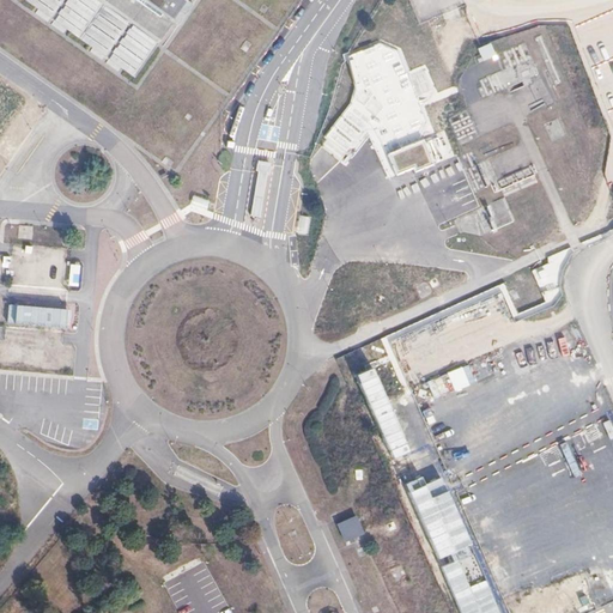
[(28,0),(139,82),(192,0),(28,0)]
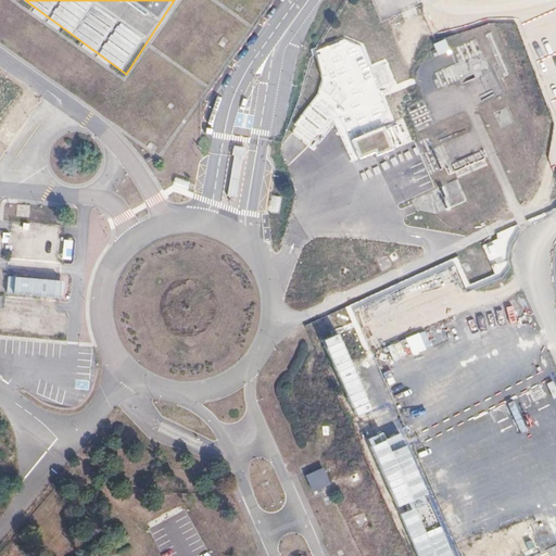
[(477,0),(458,0),(466,27),(483,23),(477,0)]
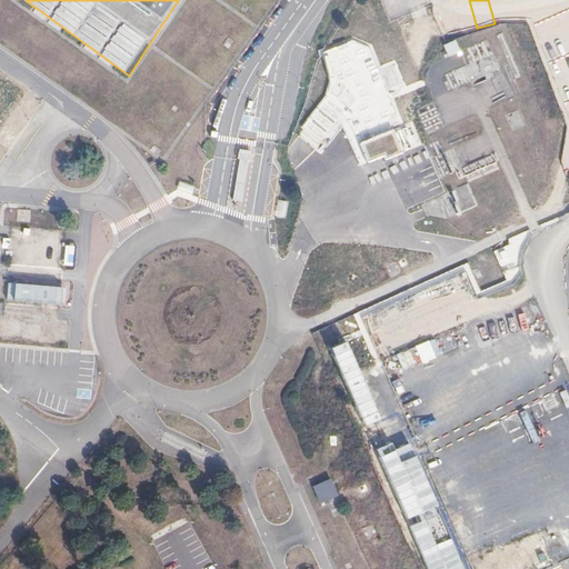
[(442,43),(448,56),(460,51),(455,39),(442,43)]
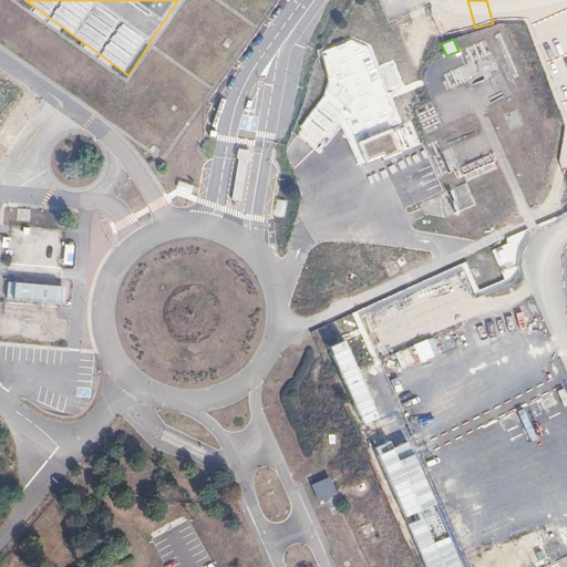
[(488,78),(476,82),(484,105),(517,92),(506,63),(486,71),(488,78)]
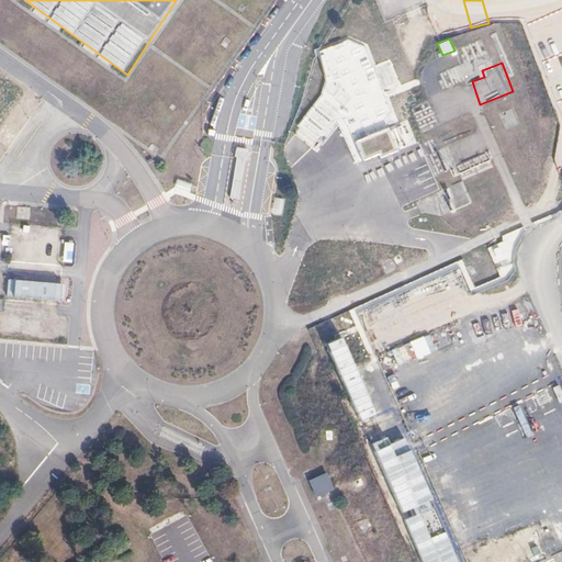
[(367,70),(371,91),(386,89),(382,68),(367,70)]
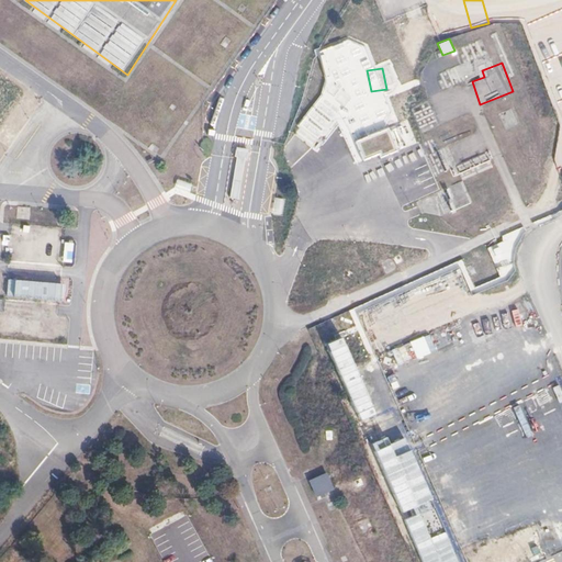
[(358,99),(335,78),(325,89),(348,109),(358,99)]
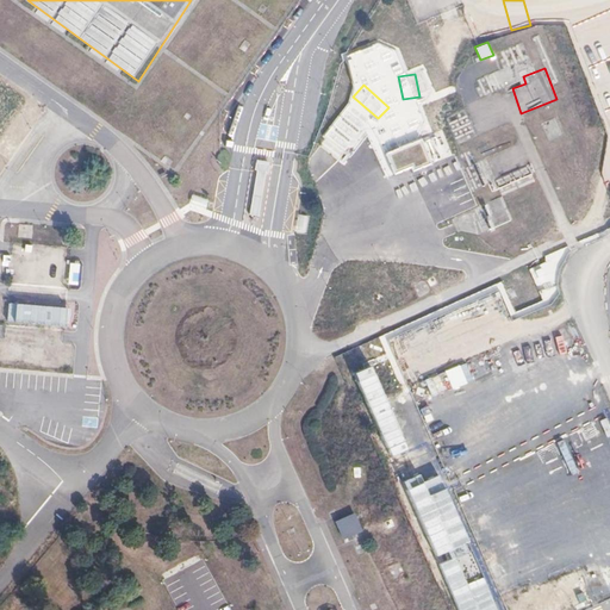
[(455,143),(475,135),(466,107),(444,116),(455,143)]
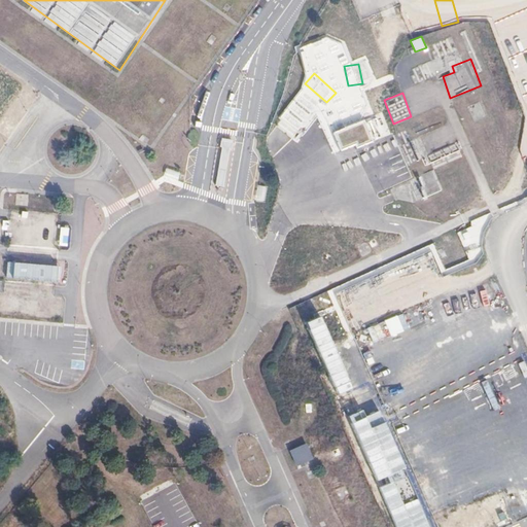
[(417,177),(426,196),(441,189),(431,170),(417,177)]
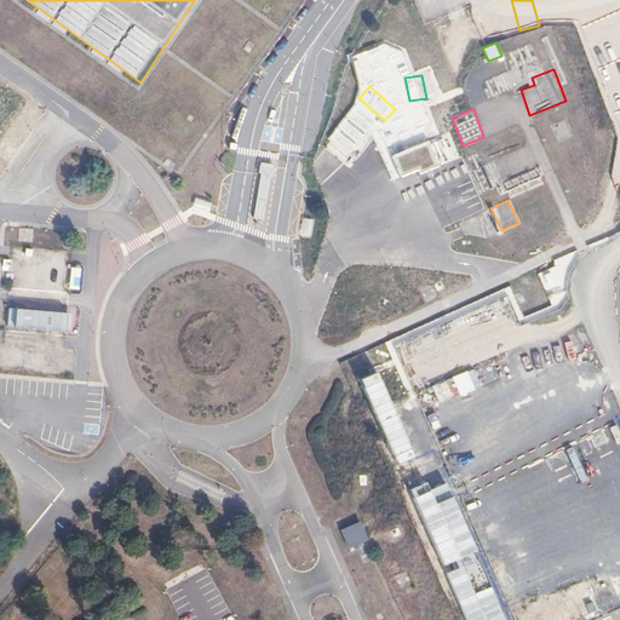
[(44,250),(40,333),(59,334),(63,251),(44,250)]
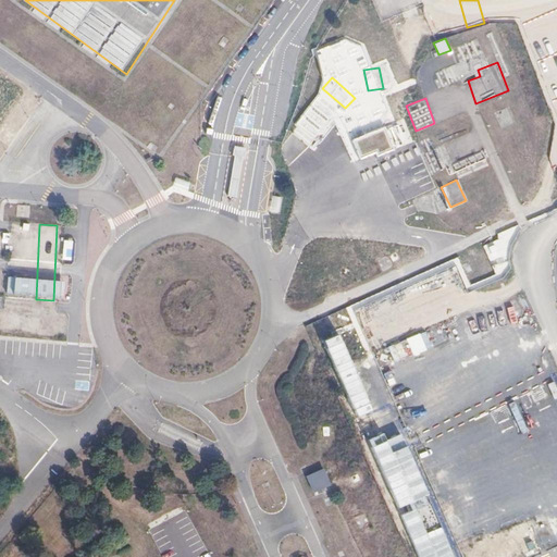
[(312,492),(330,485),(323,468),(306,474),(312,492)]
